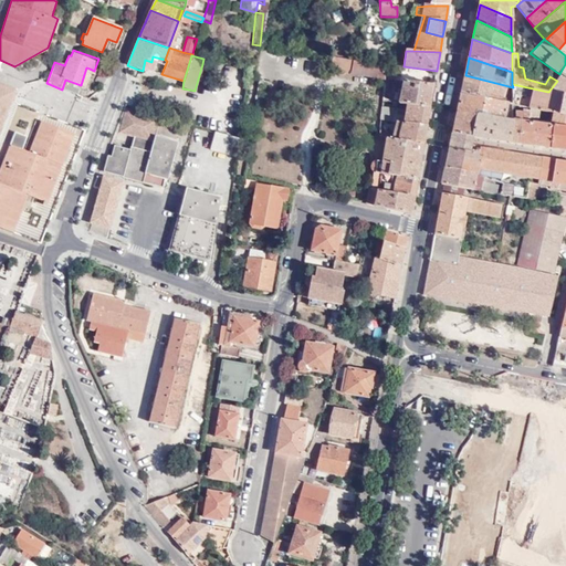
[(350,72),(352,63),(331,60),(328,69),(350,72)]
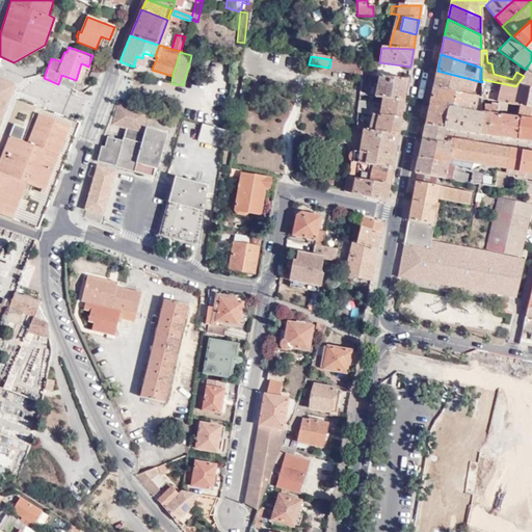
[(362,76),(363,60),(330,59),(329,68),(328,70),(362,76)]
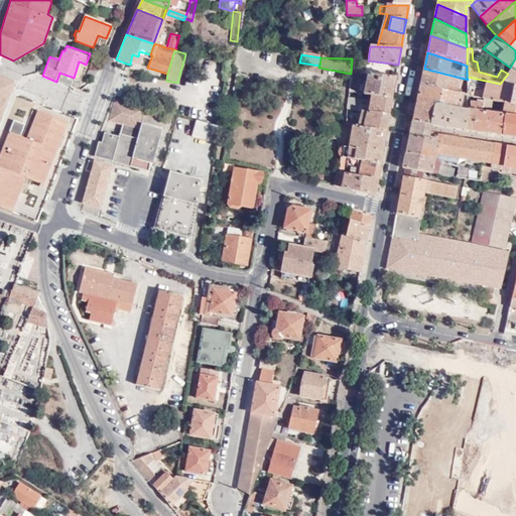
[(366,60),(352,58),(351,74),(349,92),(353,92),(358,93),(360,81),(361,74),(356,73),(356,69),(365,70),(366,60)]
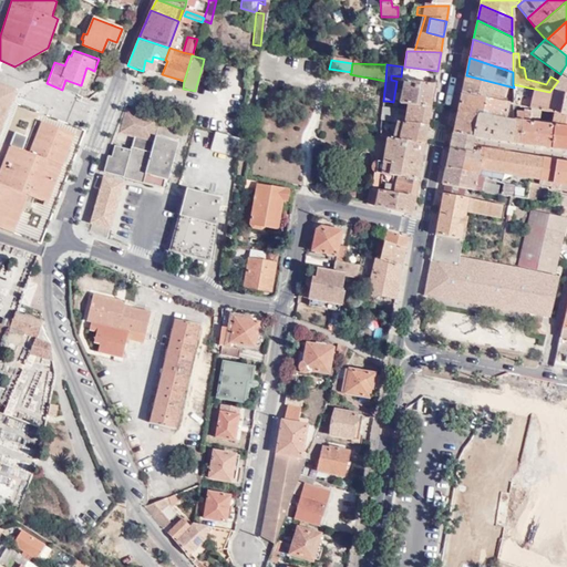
[(226,134),(243,70),(227,65),(210,130),(226,134)]
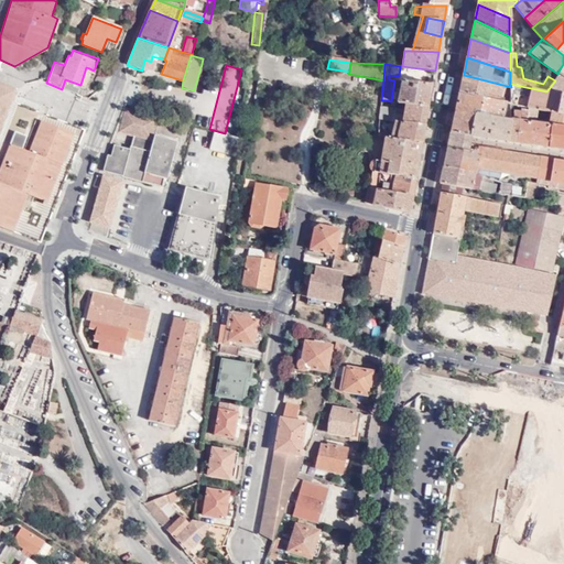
[(86,67),(80,85),(84,86),(89,68),(86,67)]
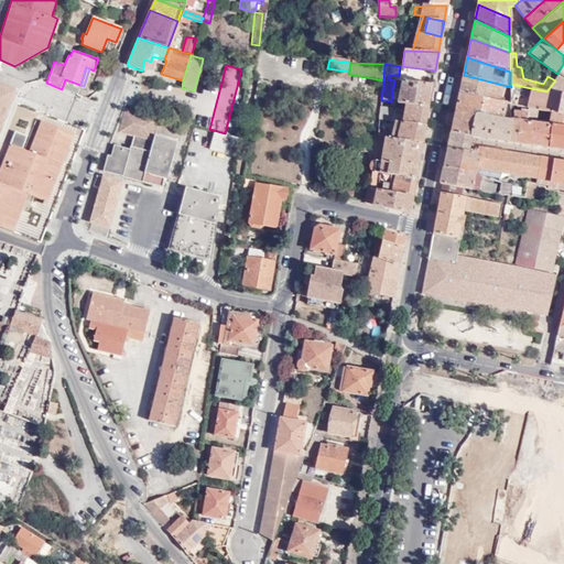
[(464,75),(461,94),(512,105),(511,87),(464,75)]
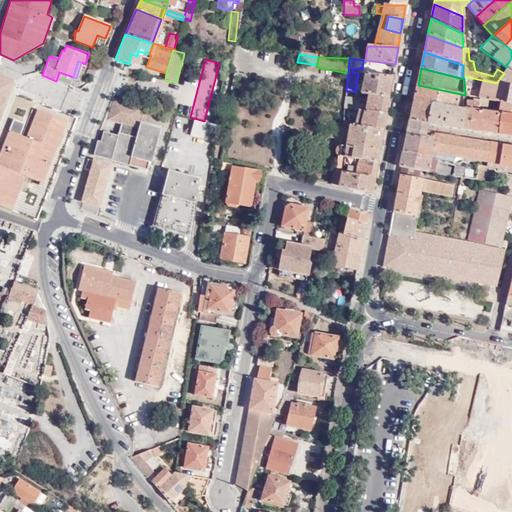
[(497,82),(511,85),(511,70),(508,68),(504,73),(497,82)]
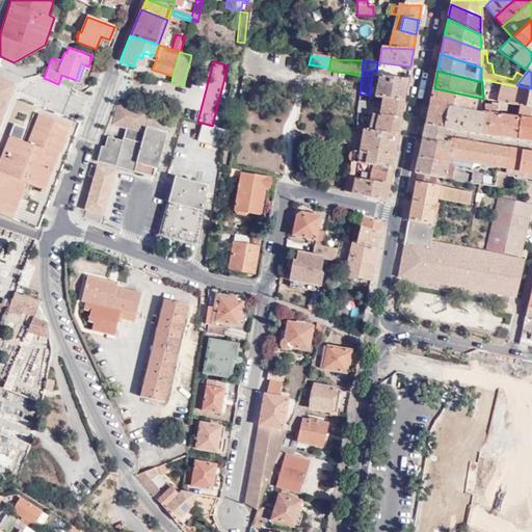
[(290,74),(283,72),(281,80),(288,82),(290,74)]
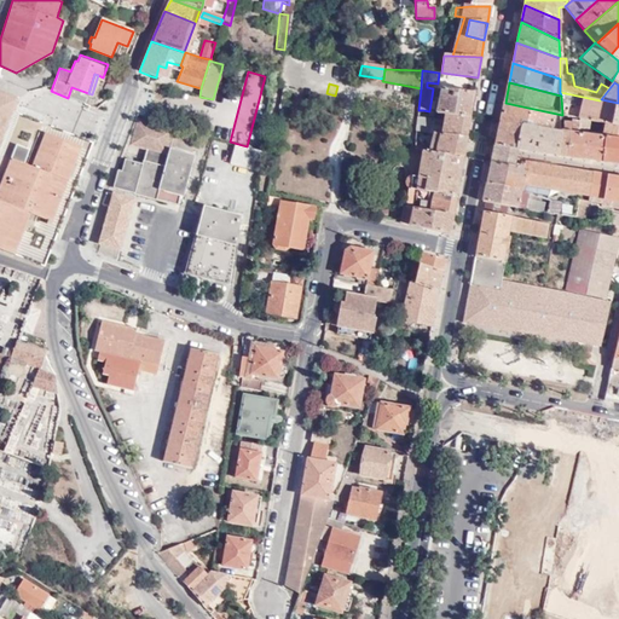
[(470,117),(475,93),(433,88),(432,97),(440,99),(437,113),(446,114),(470,117)]
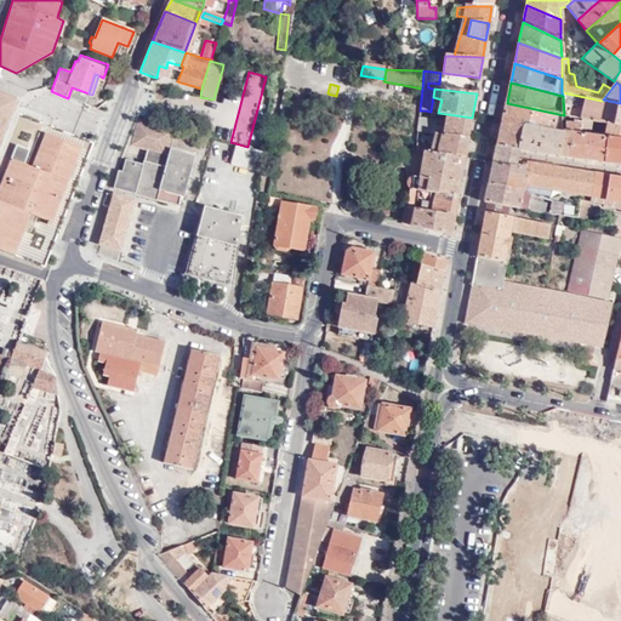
[(0,140),(12,109),(13,106),(6,103),(10,93),(0,90),(0,140)]
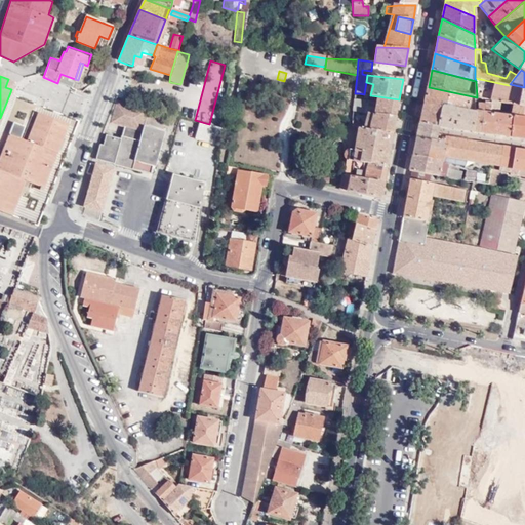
[(476,81),(477,97),(513,103),(524,105),(524,87),(510,84),(509,85),(475,78),(476,81)]
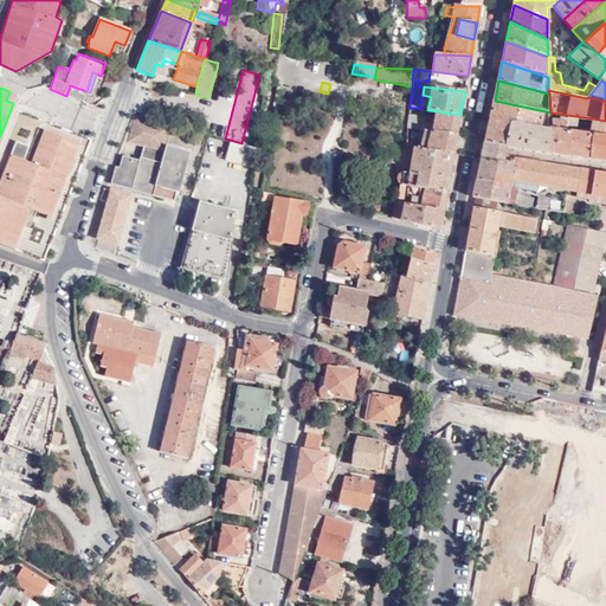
[(6,101),(13,103),(17,95),(10,91),(6,101)]
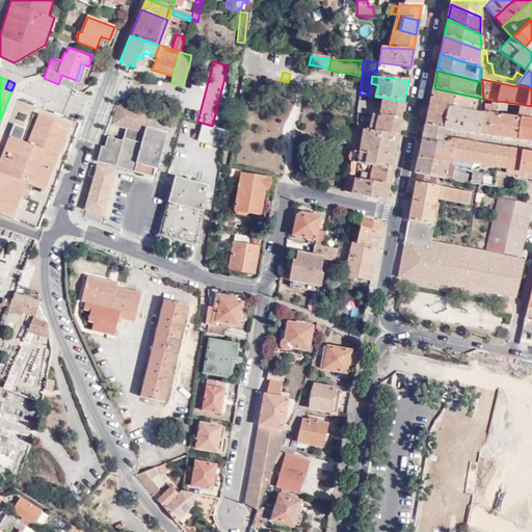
[(318,88),(313,87),(313,92),(343,98),(344,89),(318,86),(318,88)]
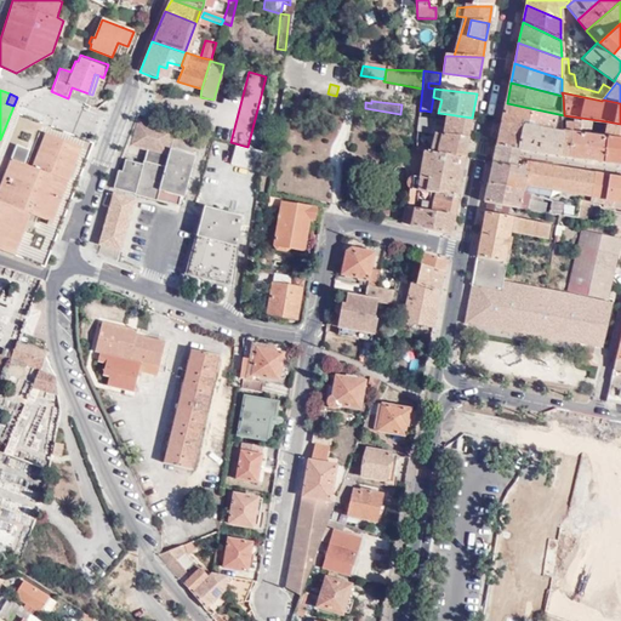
[(502,123),(523,125),(563,131),(564,115),(507,103),(502,123)]
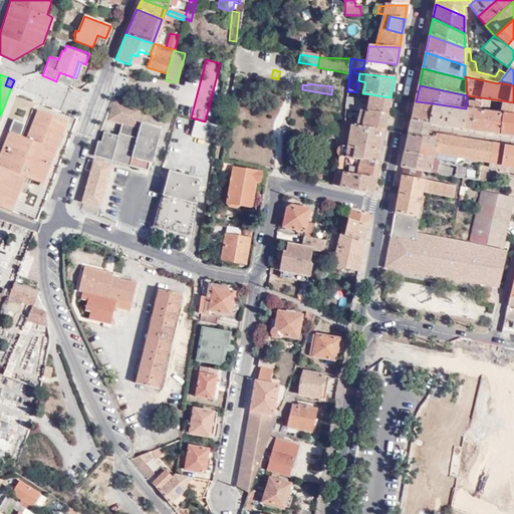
[(10,90),(0,115),(0,131),(16,92),(10,90)]
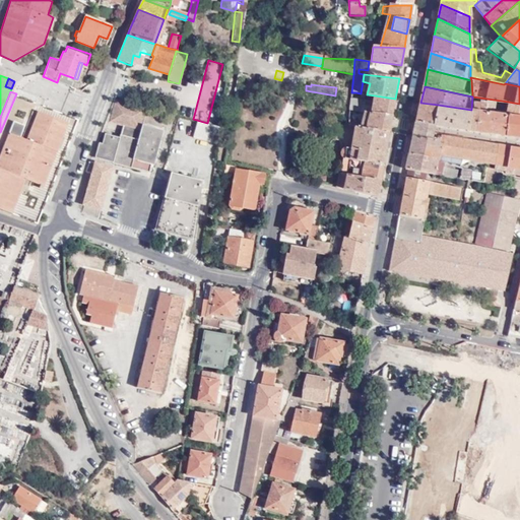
[(392,116),(395,99),(375,95),(373,108),(358,105),(350,104),(350,110),(366,112),(392,116)]
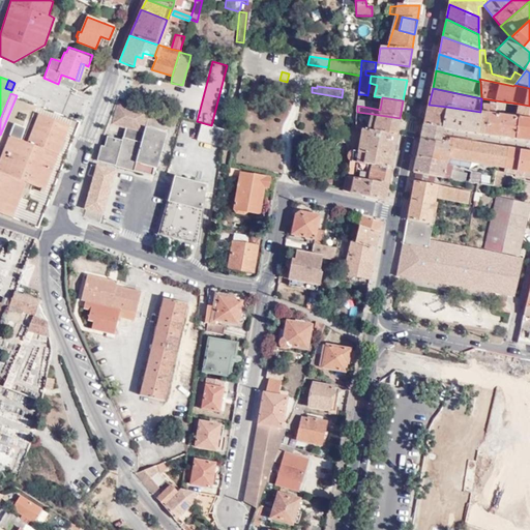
[(481,98),(480,112),(514,118),(518,104),(481,98)]
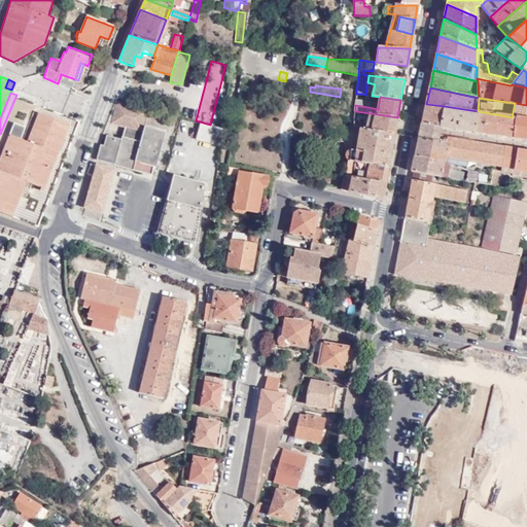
[(148,109),(116,102),(110,124),(125,128),(120,141),(105,136),(102,145),(100,145),(96,159),(151,176),(153,165),(155,166),(165,132),(144,126),(148,109)]
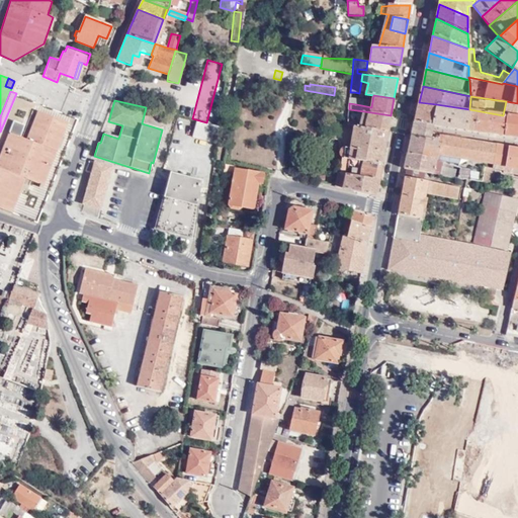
[(506,115),(517,116),(517,103),(506,101),(503,115),(506,115)]
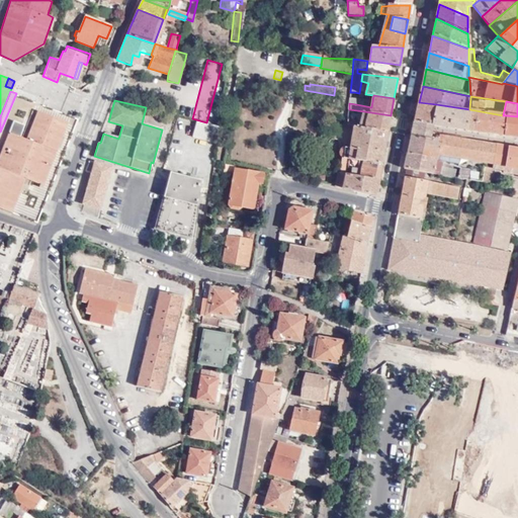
[(0,176),(0,205),(34,220),(36,221),(56,173),(78,116),(41,102),(27,138),(24,136),(10,173),(7,172),(4,178),(0,176)]
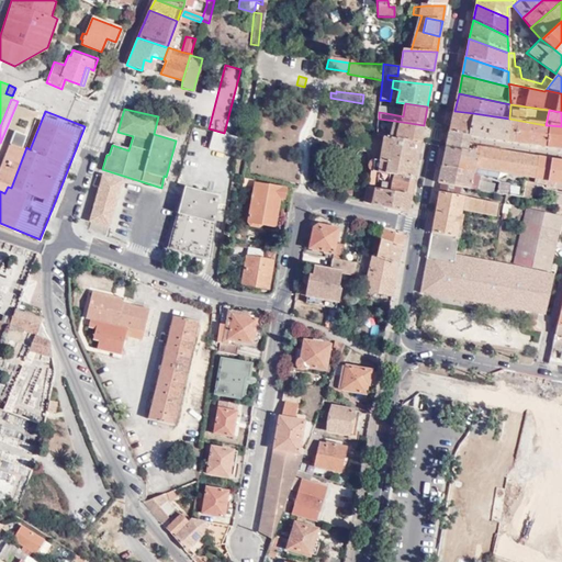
[(450,133),(469,136),(473,113),(454,111),(450,133)]
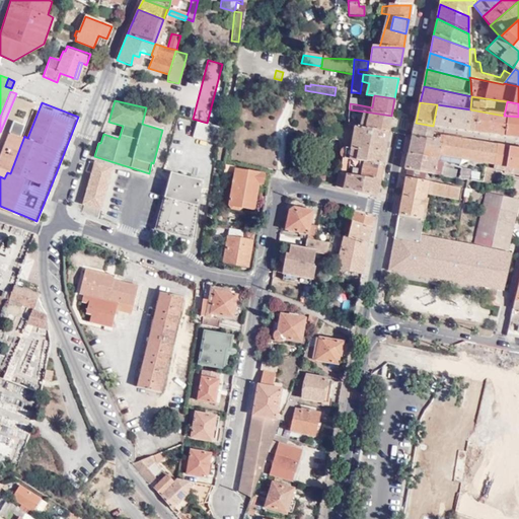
[(437,104),(433,126),(434,126),(467,131),(470,109),(437,104)]
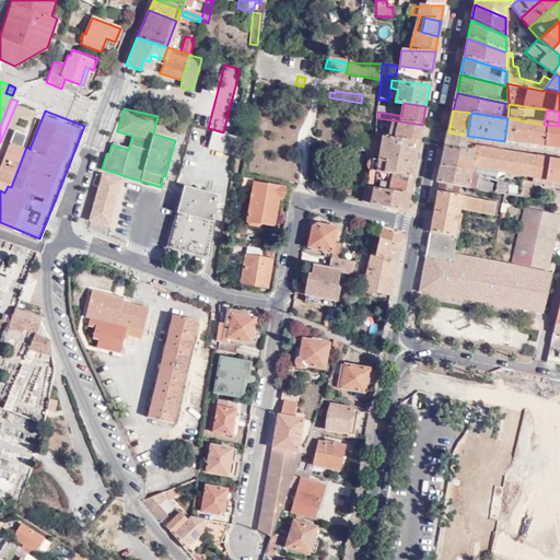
[(508,118),(504,141),(545,147),(547,125),(544,125),(508,118)]
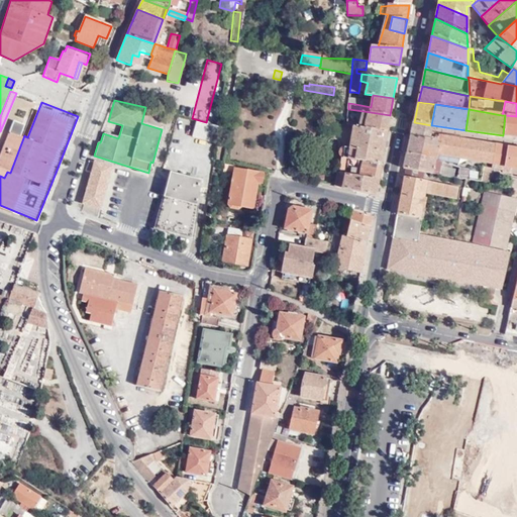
[(388,131),(390,115),(364,111),(360,121),(347,119),(346,125),(353,126),(388,131)]
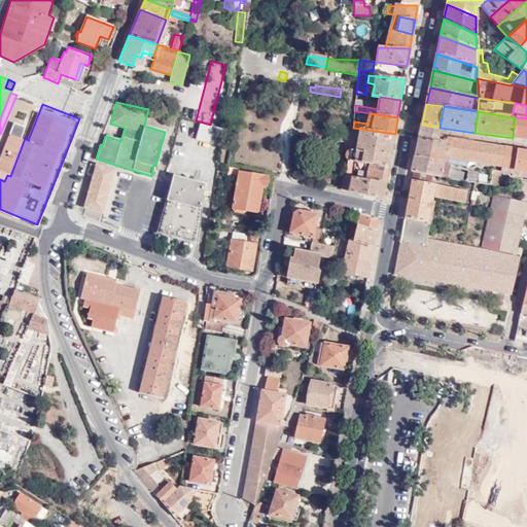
[(526,118),(515,117),(513,138),(526,139),(526,118)]
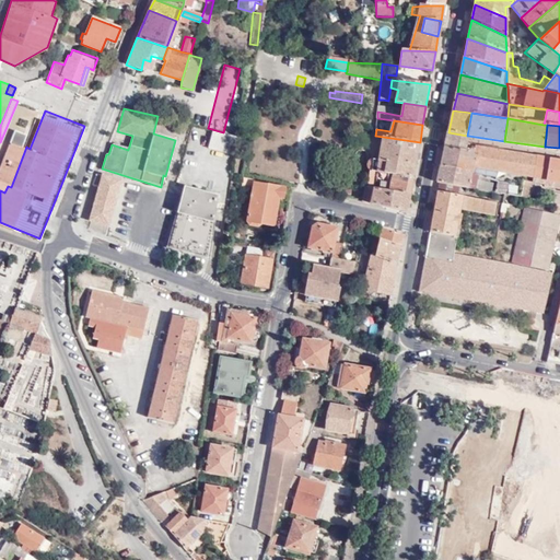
[(0,190),(4,193),(8,186),(11,187),(26,147),(23,146),(25,138),(22,137),(24,131),(15,128),(0,168),(0,190)]
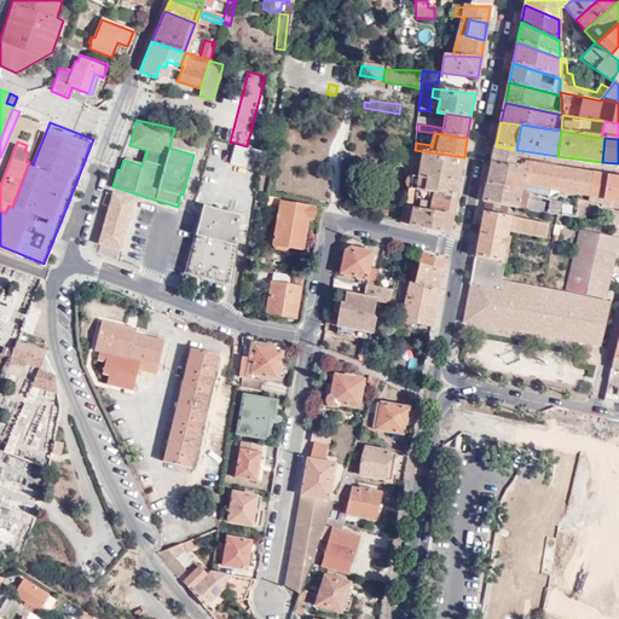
[(258,150),(233,144),(229,163),(256,171),(261,151),(258,150)]
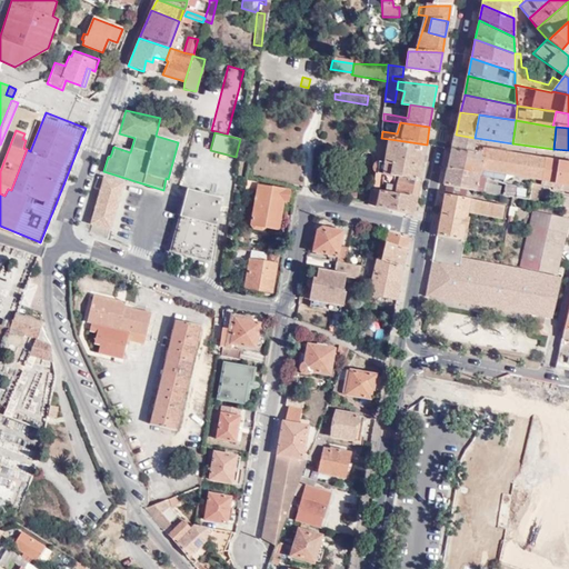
[(453,142),(473,146),(475,142),(476,138),(475,138),(456,135),(455,139),(453,142)]
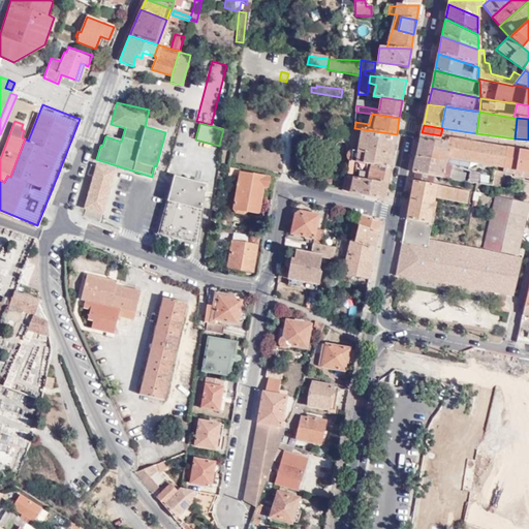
[(391,168),(397,134),(362,129),(358,151),(352,150),(351,151),(349,152),(347,155),(348,158),(348,159),(350,161),(391,168)]
